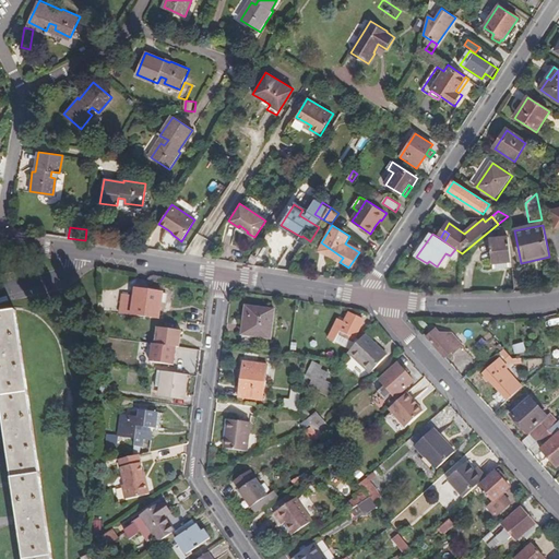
[(513,271),(510,238),(491,240),(495,273),(513,271)]
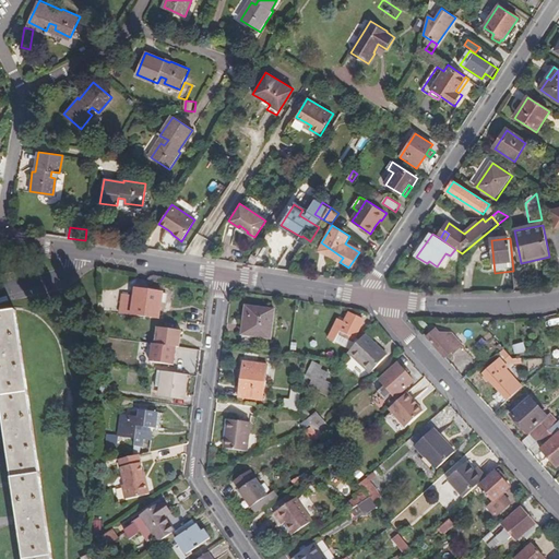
[(318,247),(340,262),(343,258),(321,242),(318,247)]
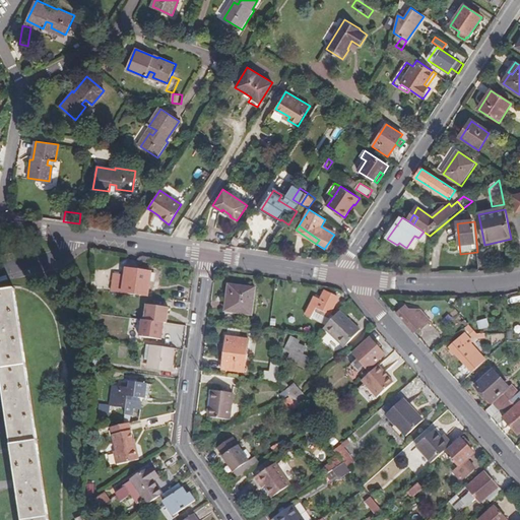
[(115,276),(113,293),(146,297),(147,297),(151,273),(126,270),(125,277),(115,276)]
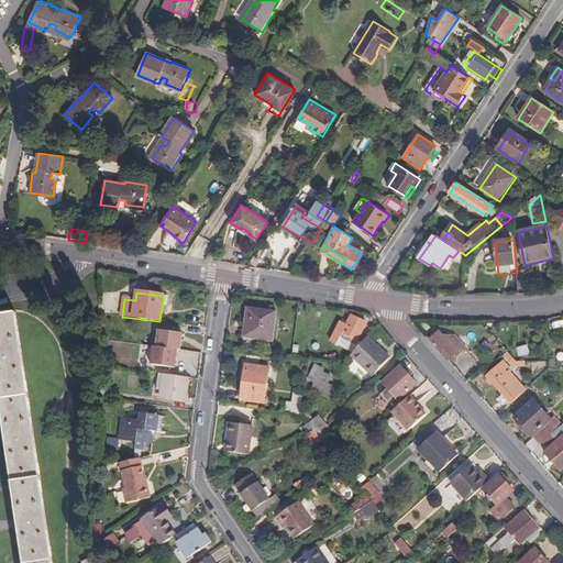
[(246,338),(273,342),(276,313),(247,309),(246,320),(249,320),(246,338)]
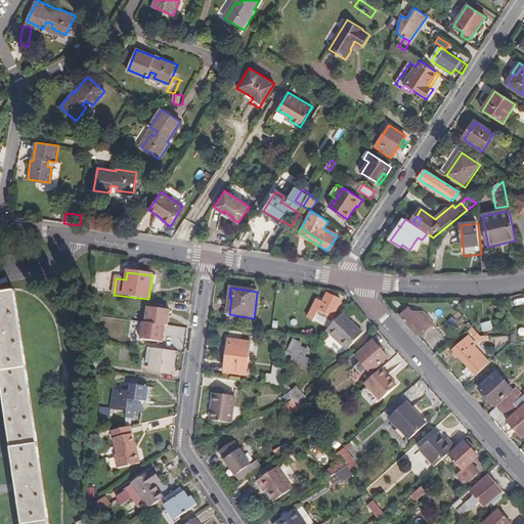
[(49,523),(15,292),(0,294),(0,375),(16,482),(17,491),(20,510),(22,523),(49,523)]
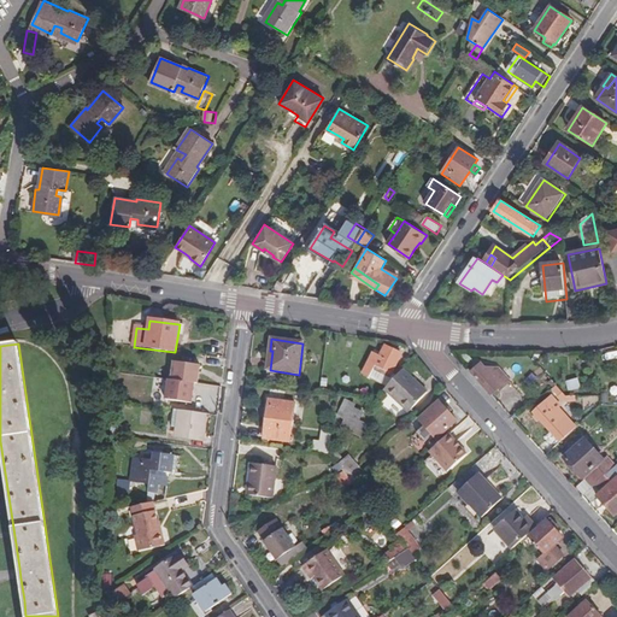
[(364,376),(370,380),(374,371),(391,378),(401,356),(386,347),(381,357),(374,354),(364,376)]
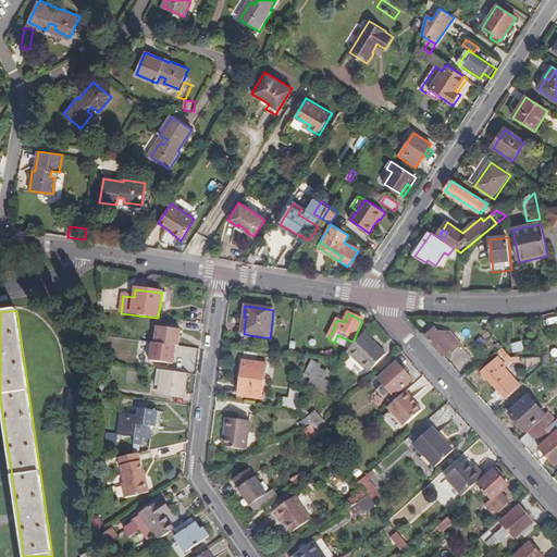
[(178,346),(181,330),(157,326),(155,344),(175,346),(178,346)]
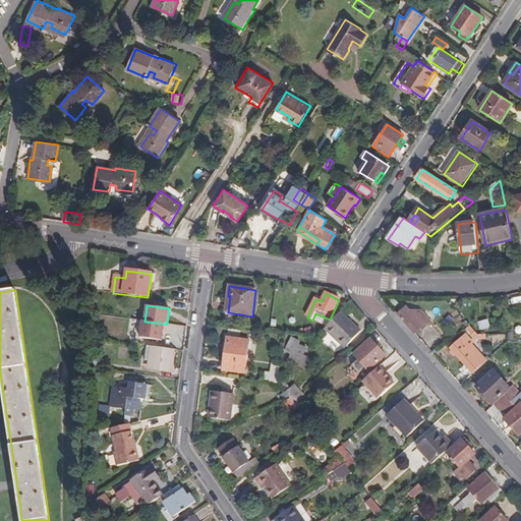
[(405,307),(398,313),(415,333),(421,327),(422,329),(431,321),(421,310),(410,308),(407,310),(405,307)]
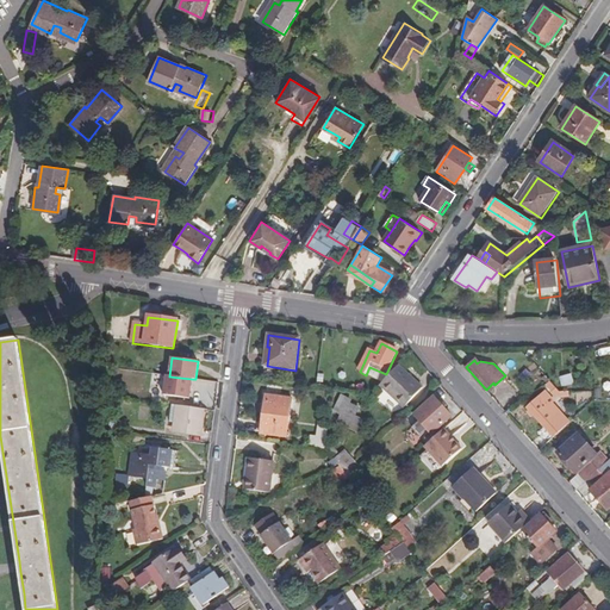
[(397,366),(379,386),(390,394),(392,393),(406,405),(422,388),(397,366)]
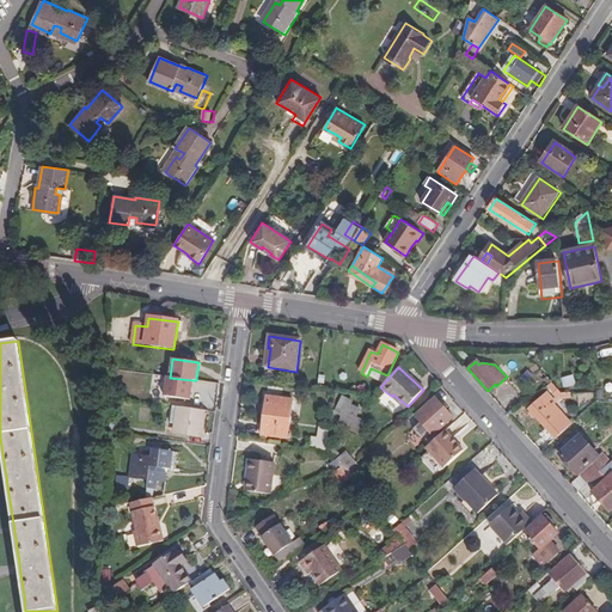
[(190,401),(193,380),(170,378),(167,377),(164,397),(190,401)]
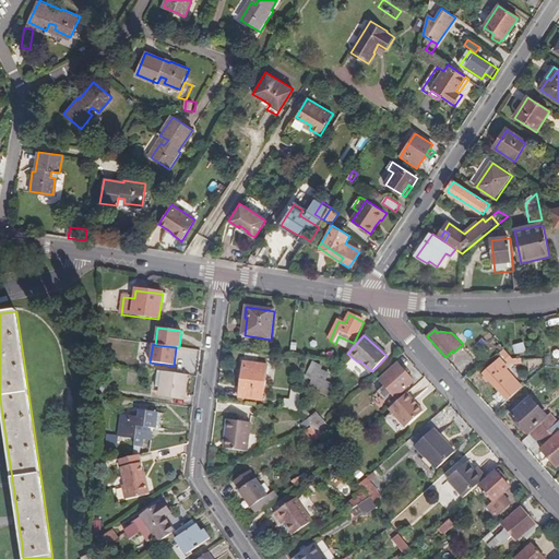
[(523,344),(513,347),(515,355),(525,352),(523,344)]
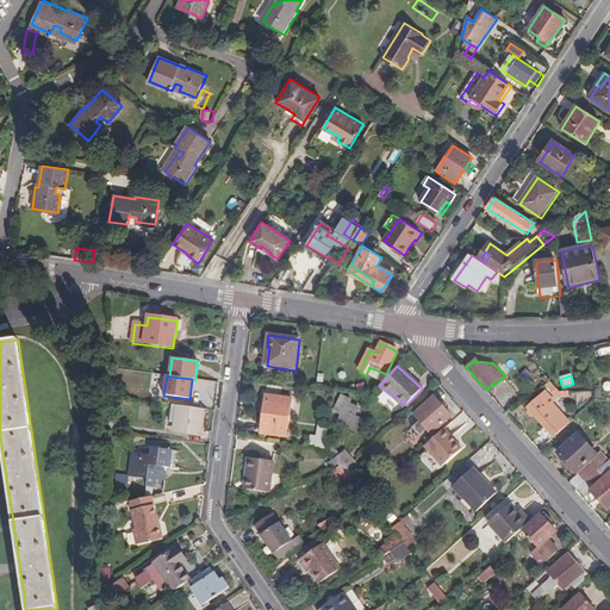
[(560,392),(551,381),(547,384),(549,388),(556,397),(561,392),(560,392)]
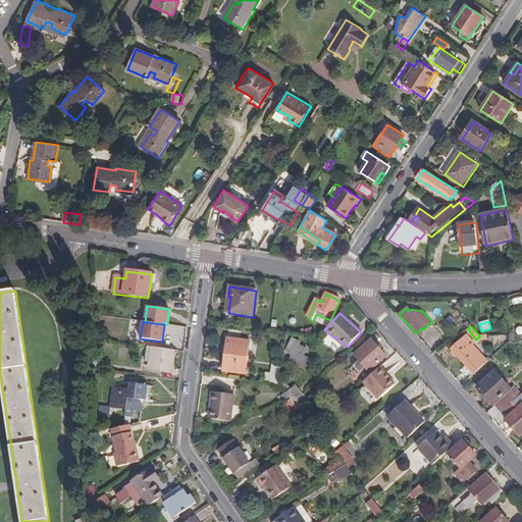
[(472,344),(474,341),(469,334),(467,336),(466,335),(452,348),(475,374),(489,362),(472,344)]
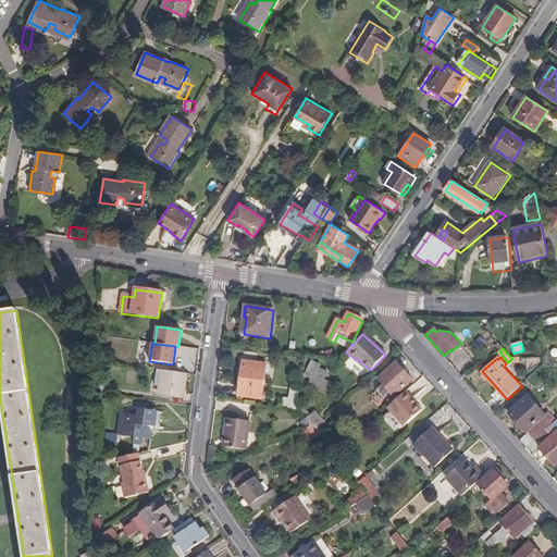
[(323,379),(327,372),(318,368),(320,363),(312,360),(305,374),(312,379),(309,385),(318,390),(323,379)]
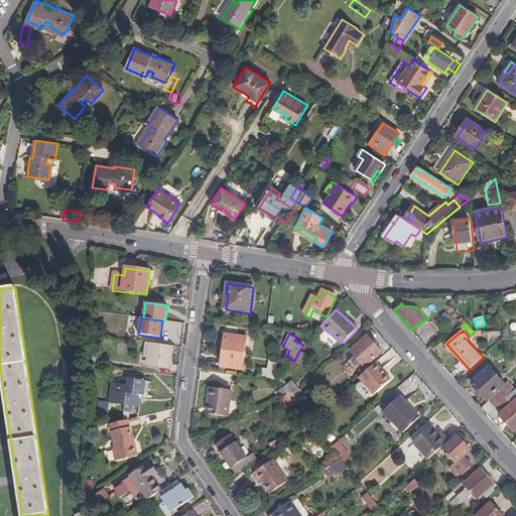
[(218,366),(243,369),(246,338),(223,335),(218,366)]
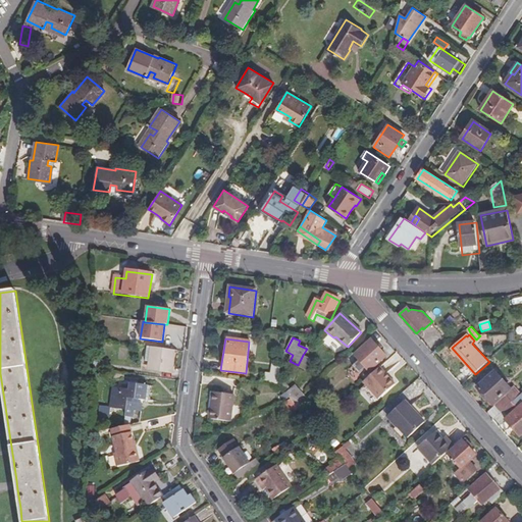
[(371,340),(354,356),(359,361),(353,366),(359,373),(365,368),(368,372),(385,356),(371,340)]
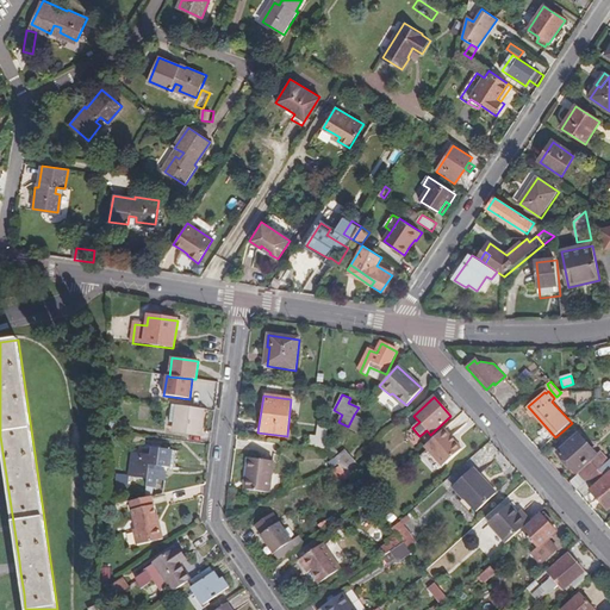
[(204,409),(178,405),(175,423),(174,433),(199,436),(204,409)]
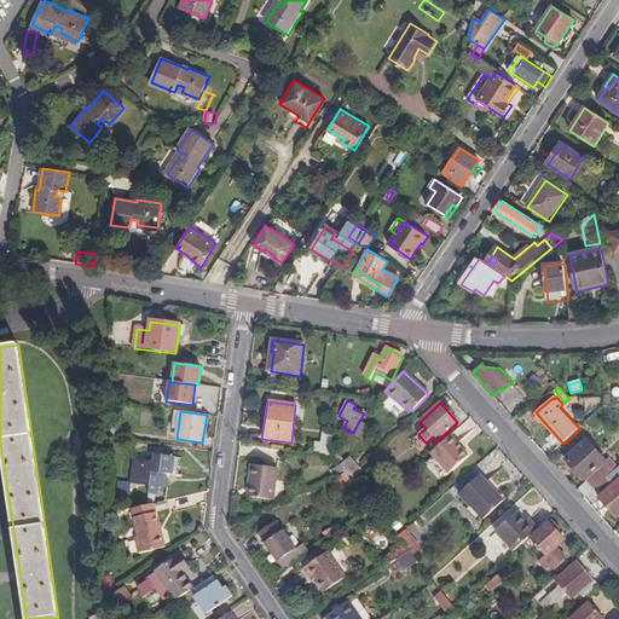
[(369,426),(359,421),(353,433),(353,434),(362,440),(369,426)]
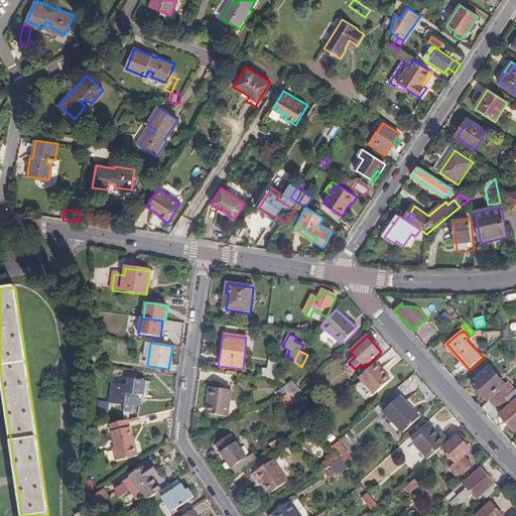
[(273,380),(275,380),(278,361),(269,360),(267,369),(262,369),(261,378),(273,380)]
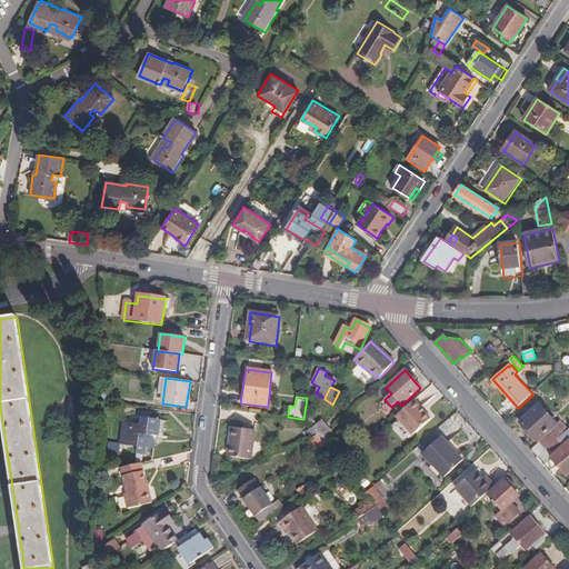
[(429,419),(412,400),(395,417),(411,436),(429,419)]
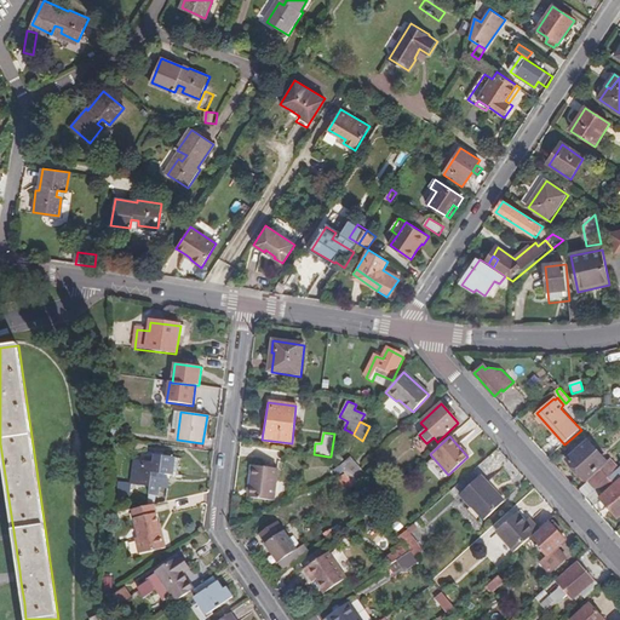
[(600,487),(619,468),(612,458),(607,461),(589,441),(568,459),(586,481),(587,480),(590,482),(579,491),(586,499),(597,489),(600,487)]
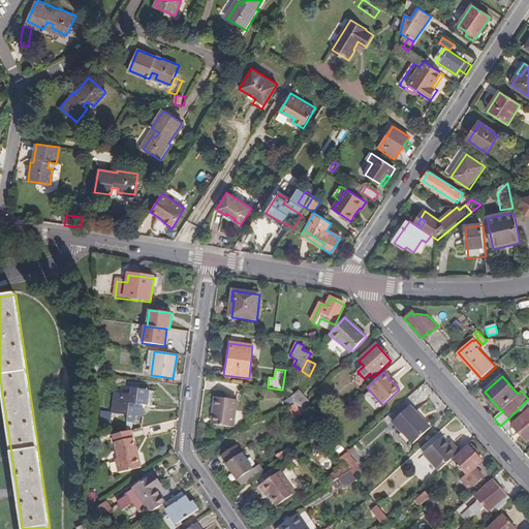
[(149,405),(151,391),(141,390),(141,387),(132,386),(131,392),(125,391),(124,395),(115,394),(113,410),(122,411),(122,415),(129,416),(128,424),(134,424),(135,415),(144,416),(145,409),(142,408),(143,404),(149,405)]
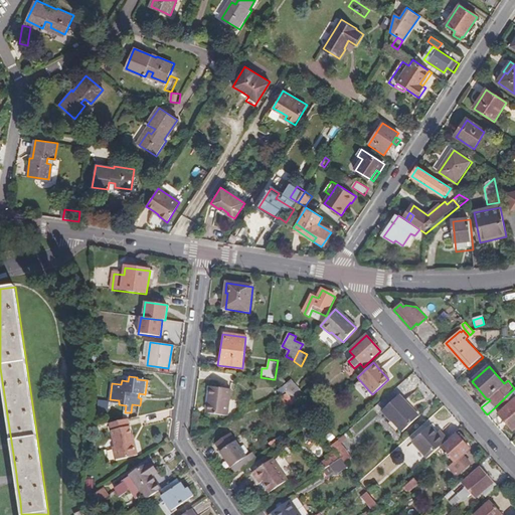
[(278,377),(275,379),(281,387),(287,394),(290,398),(299,390),(291,381),(286,385),(278,377)]
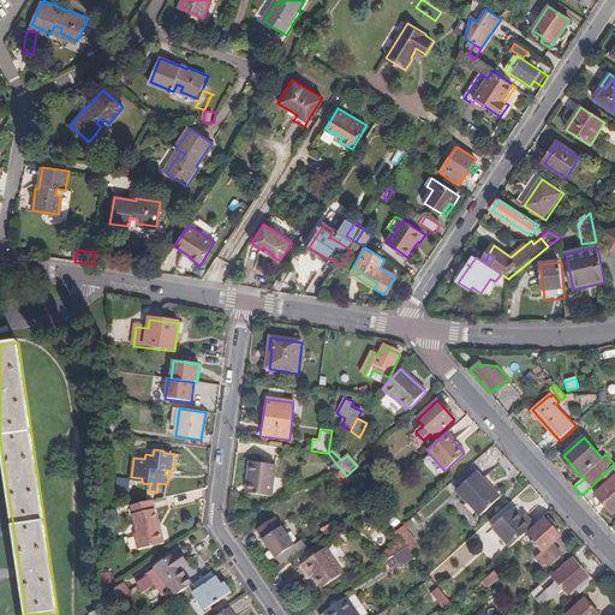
[(249,494),(272,496),(275,465),(251,461),(249,476),(251,476),(249,494)]
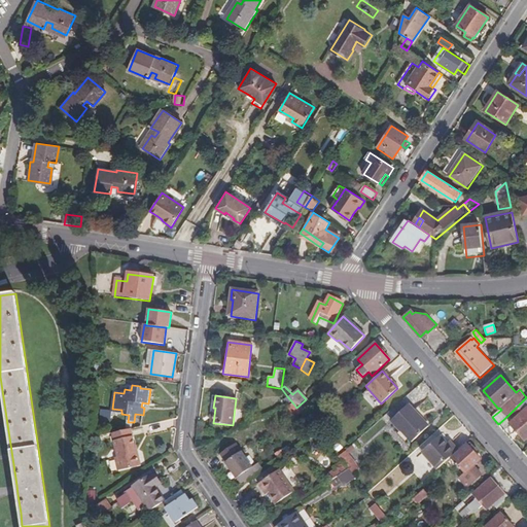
[(293,403),(287,396),(283,399),(288,406),(293,403)]
